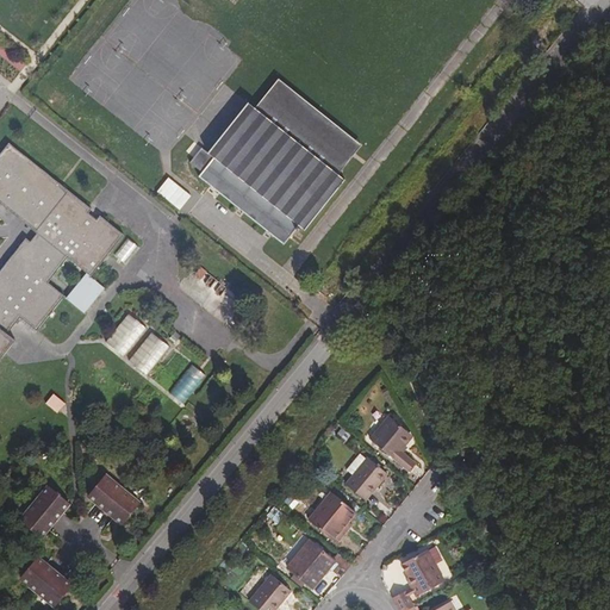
[(309,230),(346,184),(251,110),(199,175),(285,244),(302,225),(309,230)]
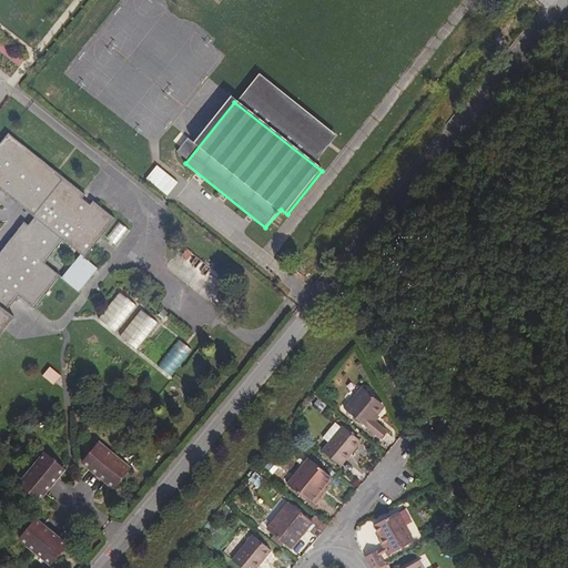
[(0,330),(13,313),(7,307),(18,293),(34,304),(59,273),(47,261),(64,237),(84,252),(115,215),(94,198),(90,202),(84,196),(87,192),(11,132),(0,145),(0,184),(36,213),(29,223),(24,221),(0,251),(0,330)]
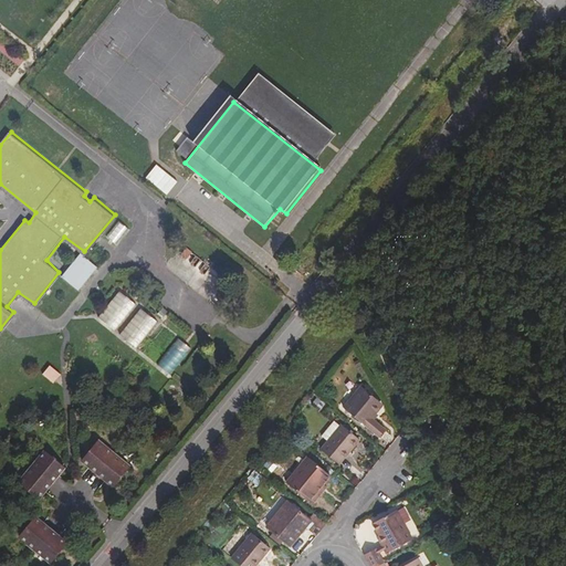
[(166,196),(177,182),(154,165),(144,178),(166,196)]
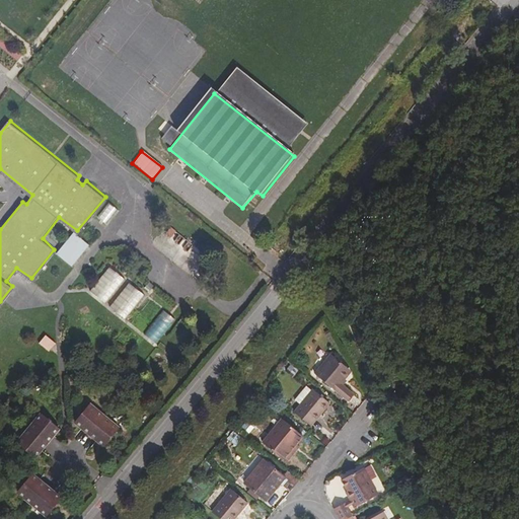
[(108,202),(97,217),(108,225),(120,210),(108,202)]
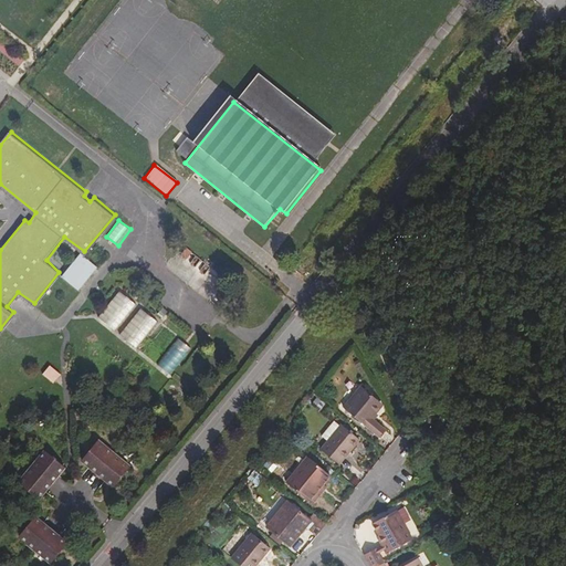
[(80,291),(100,268),(83,253),(63,276),(80,291)]
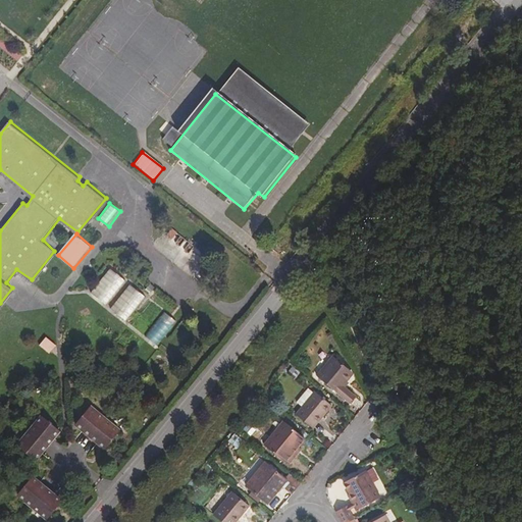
[(92,293),(108,305),(127,280),(112,267),(92,293)]
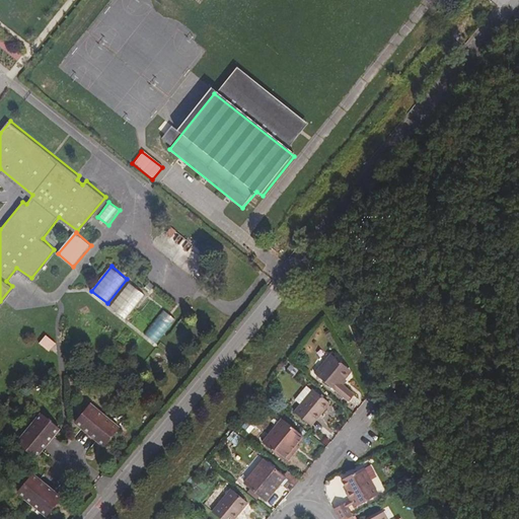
[(130,282),(112,307),(128,319),(147,294),(130,282)]
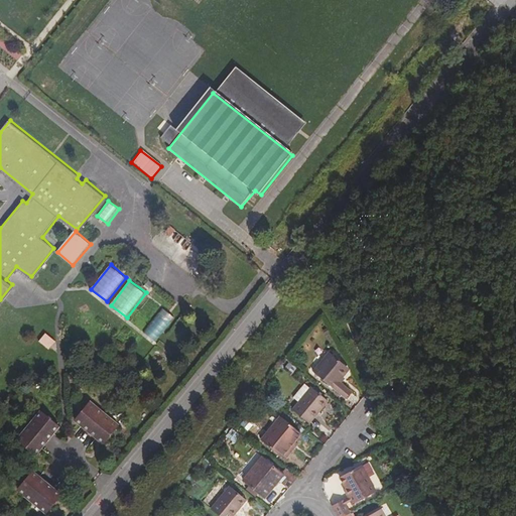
[(145,333),(156,341),(175,316),(164,308),(145,333)]
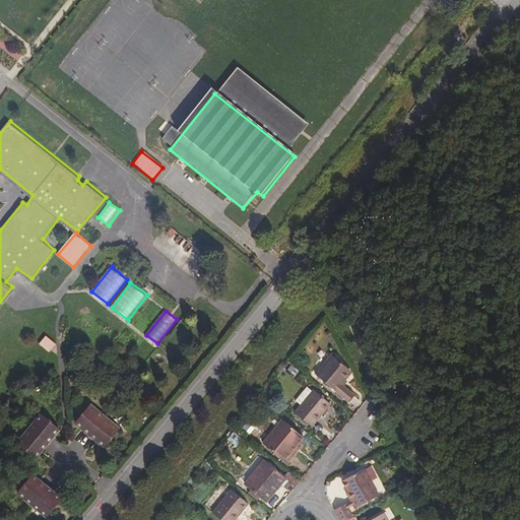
[(48,335),(40,344),(50,352),(58,344),(48,335)]
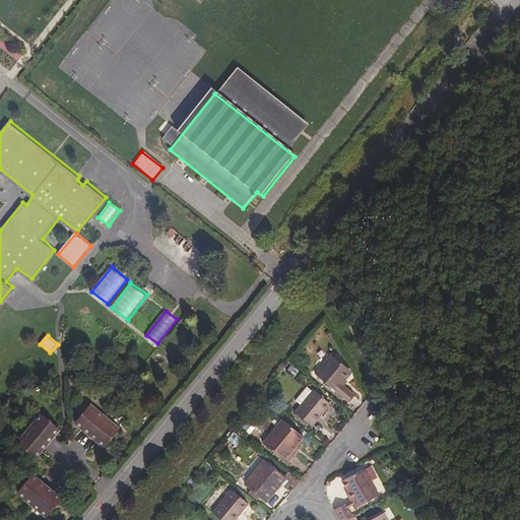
[(338,364),(323,382),(355,410),(361,403),(351,395),(359,385),(355,383),(358,380),(338,364)]
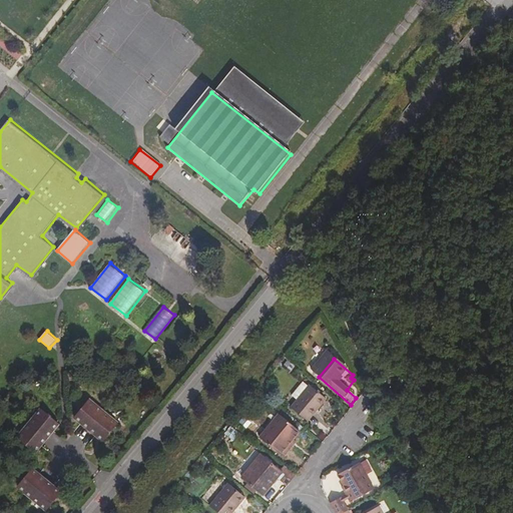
[(333,408),(316,394),(296,416),(311,429),(320,419),(322,420),(333,408)]
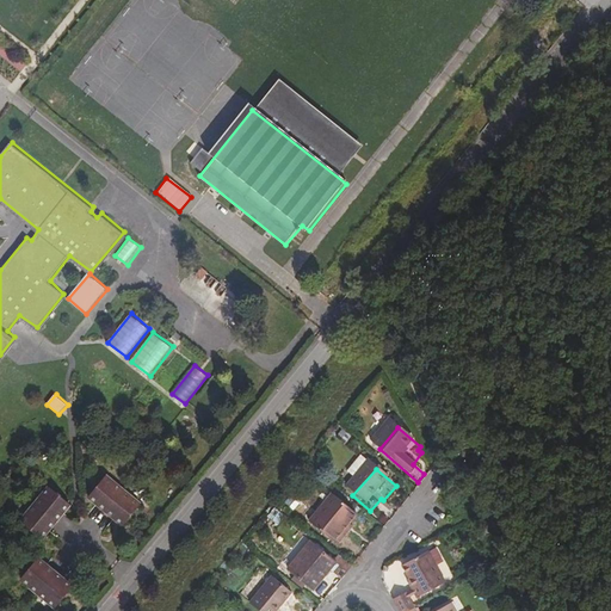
[(104,473),(88,491),(121,519),(137,500),(104,473)]
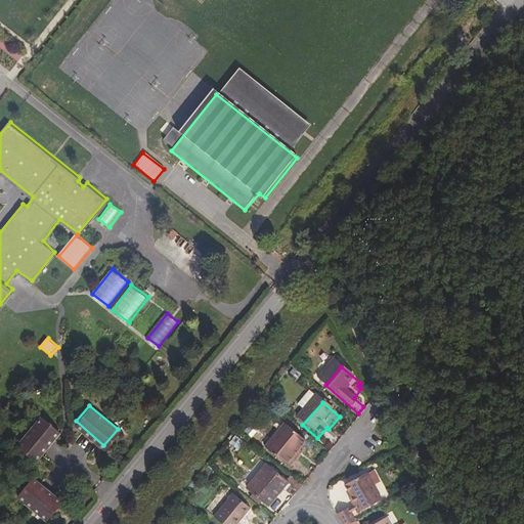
[(42,413),(16,442),(33,457),(57,428),(42,413)]
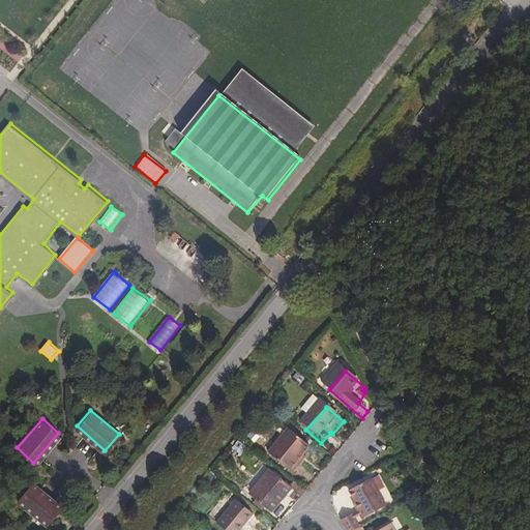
[(314,455),(292,438),(274,459),(296,476),(314,455)]
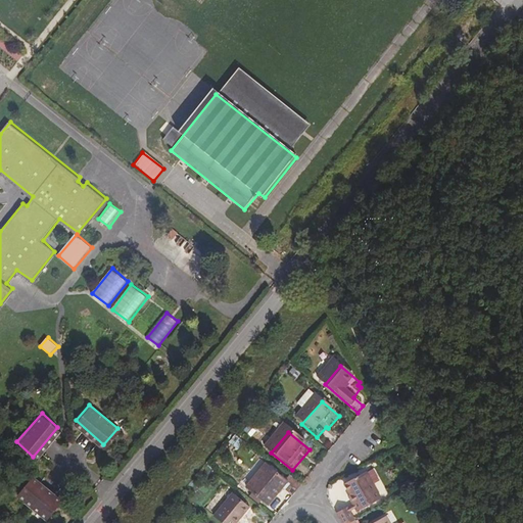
[(308,493),(296,484),(294,487),(273,471),(254,493),(276,511),(290,494),(300,503),(308,493)]
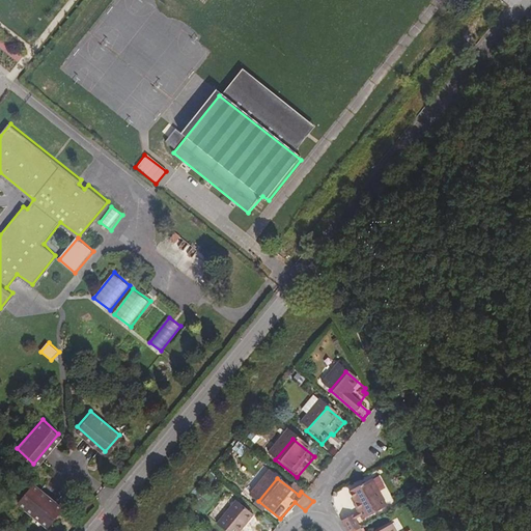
[(31,481),(17,498),(46,522),(60,506),(31,481)]
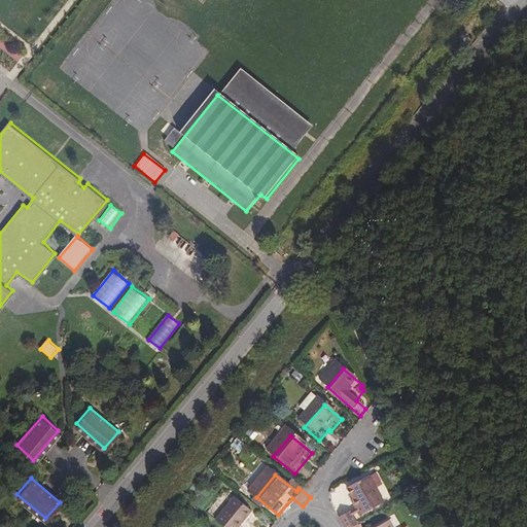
[(376,485),(353,496),(367,524),(390,512),(376,485)]
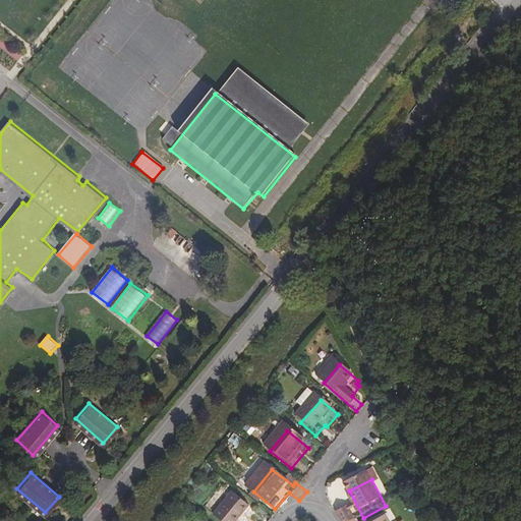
[(236,500),(219,519),(222,520),(245,520),(252,514),(236,500)]
